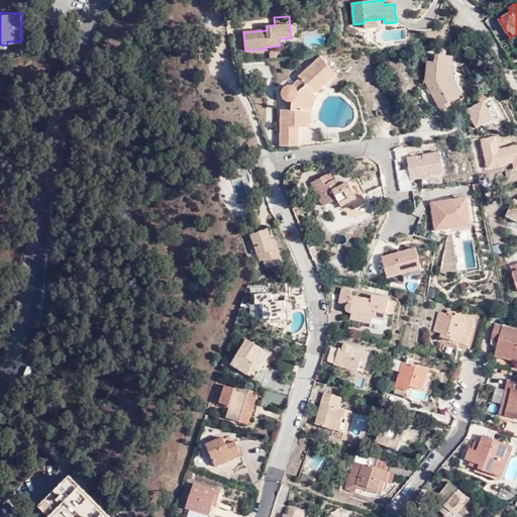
[(378,19),(364,20),(364,23),(365,28),(379,27),(378,19)]
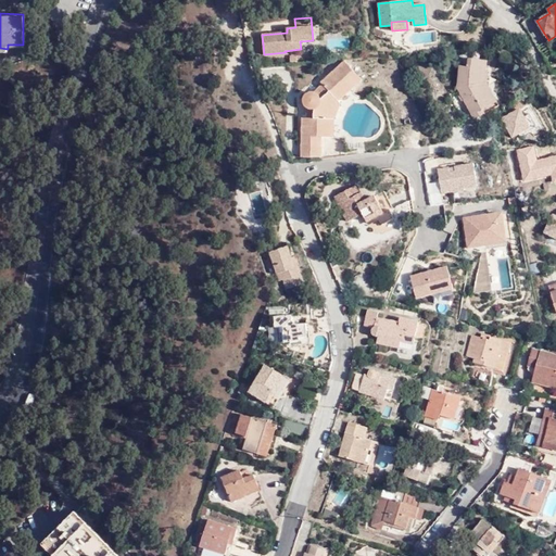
[(459,65),(457,87),(474,118),(498,105),(487,84),(488,72),(485,72),(488,61),(469,59),(468,66),(459,65)]
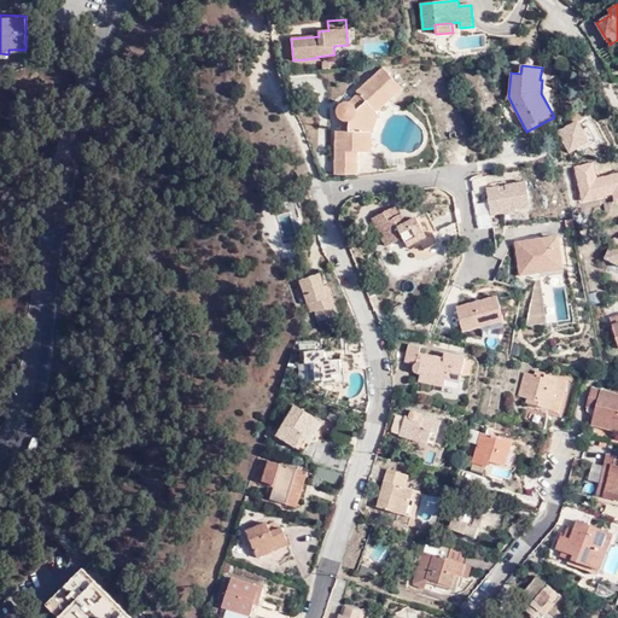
[(339,117),(342,120),(342,132),(337,132),(336,163),(353,163),(353,152),(357,152),(371,152),(371,133),(378,115),(375,112),(402,88),(384,68),(357,92),(360,94),(349,104),(343,104),(339,108),(338,114),(339,117)]
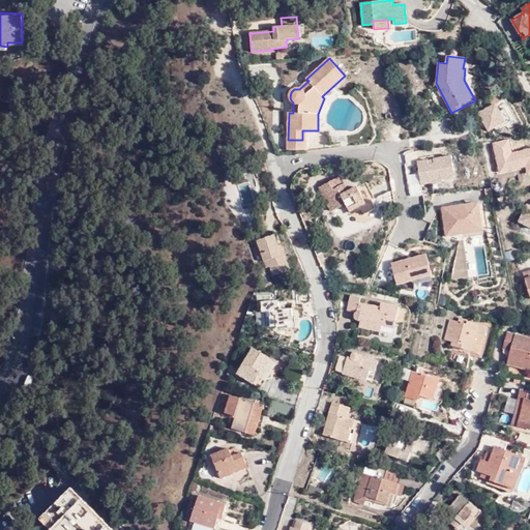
[(302,130),(302,140),(288,140),(288,149),(305,150),(306,130),(302,130)]
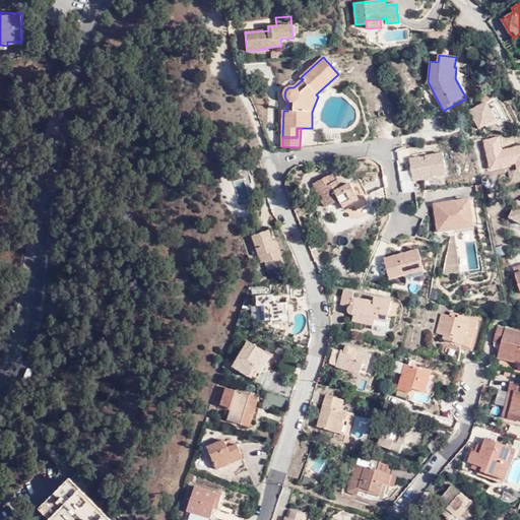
[(505,153),(499,136),(484,141),(490,158),(505,153)]
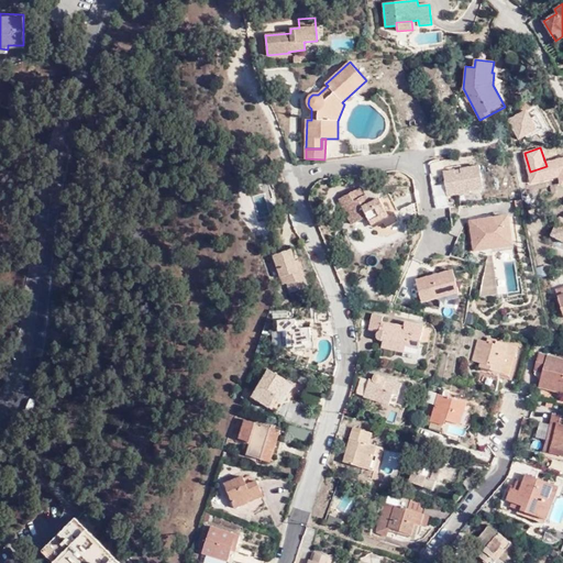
[(448,196),(471,192),(470,190),(484,188),(479,165),(460,168),(461,174),(455,175),(454,169),(443,172),(448,196)]
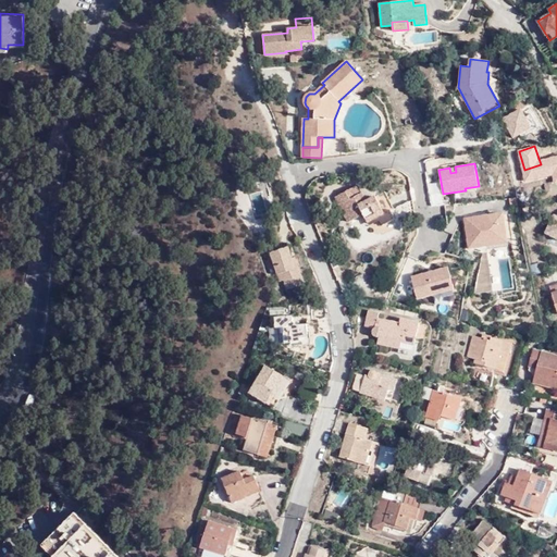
[(360,194),(356,186),(335,196),(348,222),(363,214),(368,222),(378,217),(383,225),(395,219),(391,210),(394,208),(385,192),(367,201),(362,193),(360,194)]
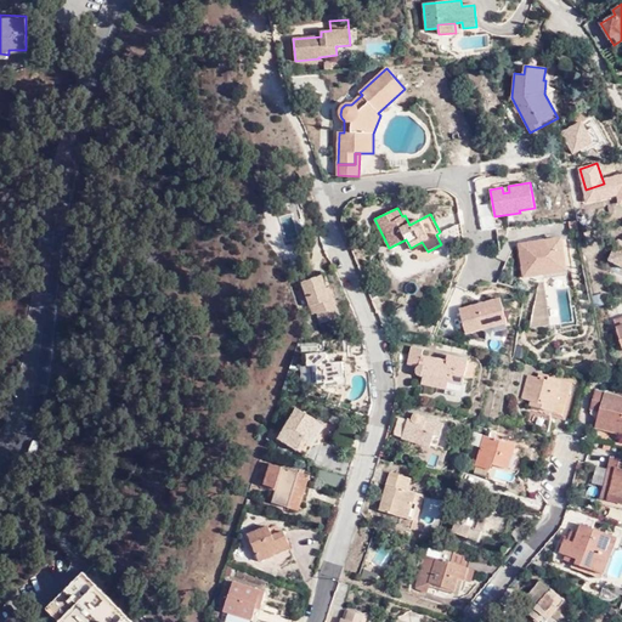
[(549,239),(519,244),(524,277),(539,282),(544,284),(544,278),(543,275),(567,271),(563,239),(549,241),(549,239)]
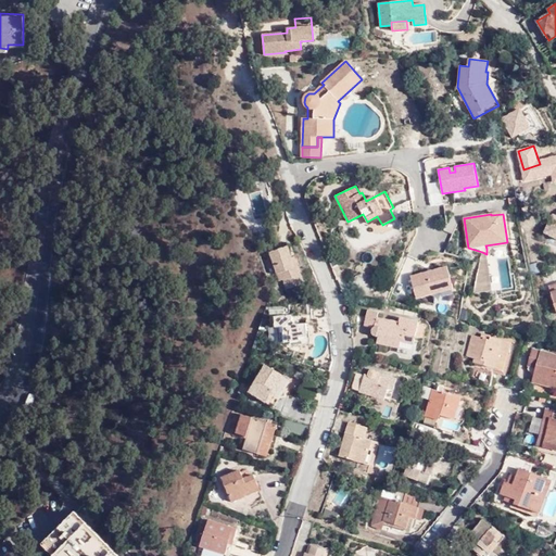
[(291,257),(287,247),(270,252),(280,281),(283,279),(287,289),(304,283),(298,267),(294,268),(291,257)]
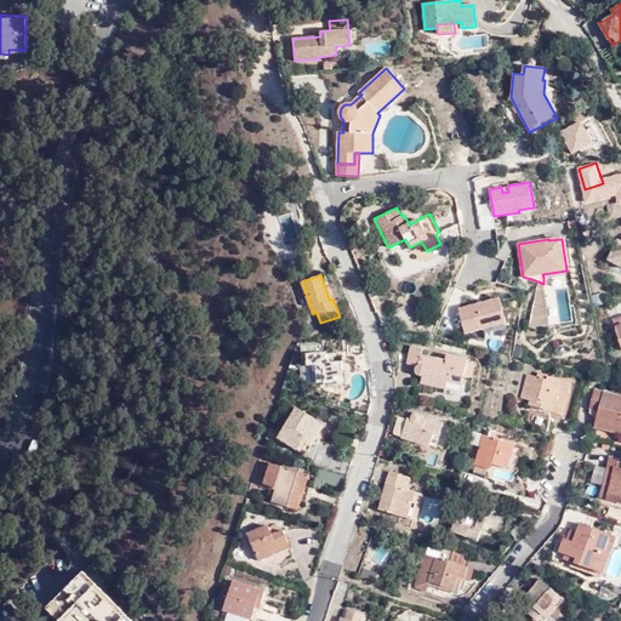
[(550,324),(543,284),(539,281),(529,326),(550,324)]
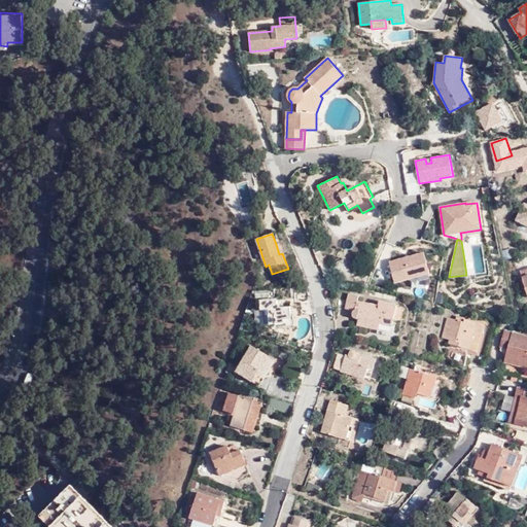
[(394,282),(410,278),(429,273),(424,252),(389,261),(394,282)]
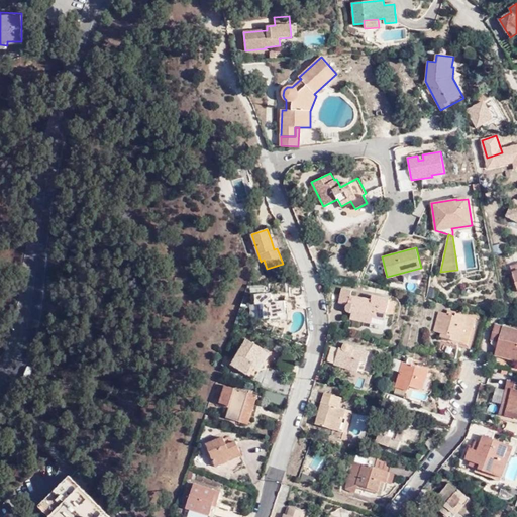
[(421,268),(402,273),(404,281),(418,284),(421,268)]
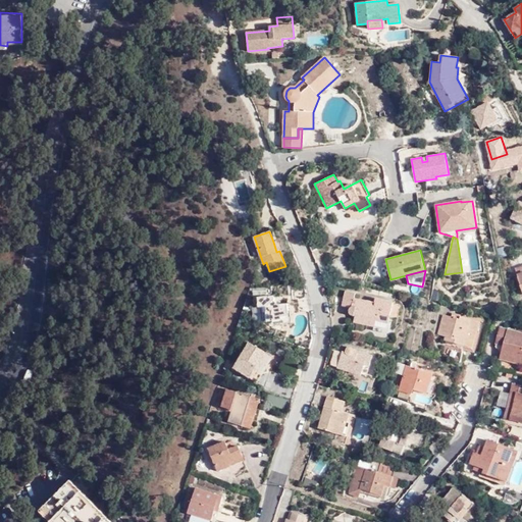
[(353,315),(356,315),(354,322),(387,329),(394,302),(375,298),(374,303),(354,299),(355,293),(346,291),(343,306),(352,308),(350,310),(350,313),(353,315)]
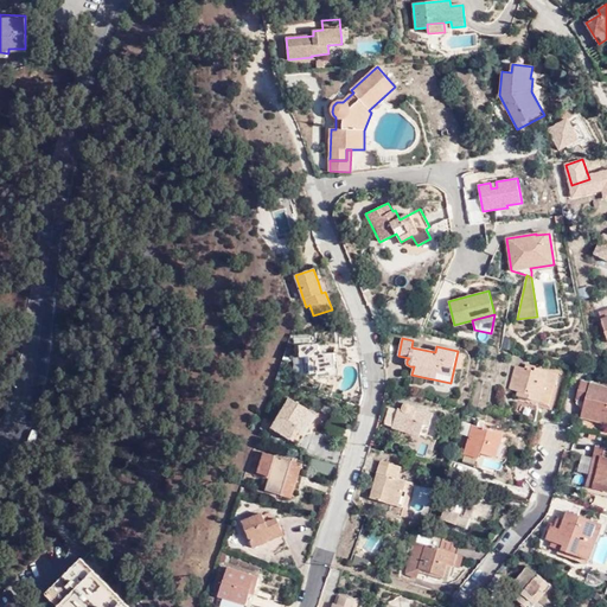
[(347,363),(346,347),(334,347),(334,353),(324,355),(319,350),(319,346),(317,344),(314,344),(313,346),(312,345),(300,345),(301,357),(305,357),(306,375),(327,372),(327,369),(336,369),(336,364),(347,363)]
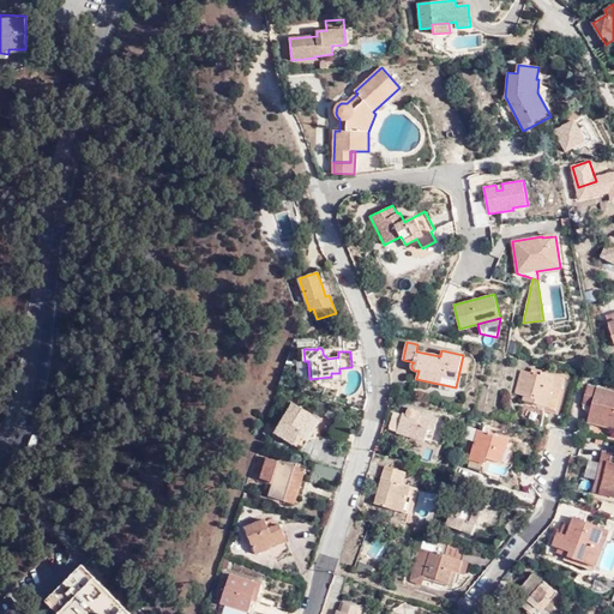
[(522,371),(516,392),(524,395),(523,399),(557,409),(564,379),(542,373),(541,375),(531,373),(522,371)]
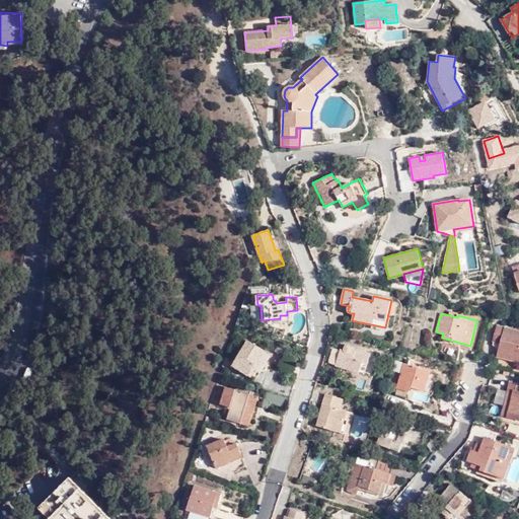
[(497,357),(518,362),(518,330),(497,325),(493,341),(500,343),(497,357)]
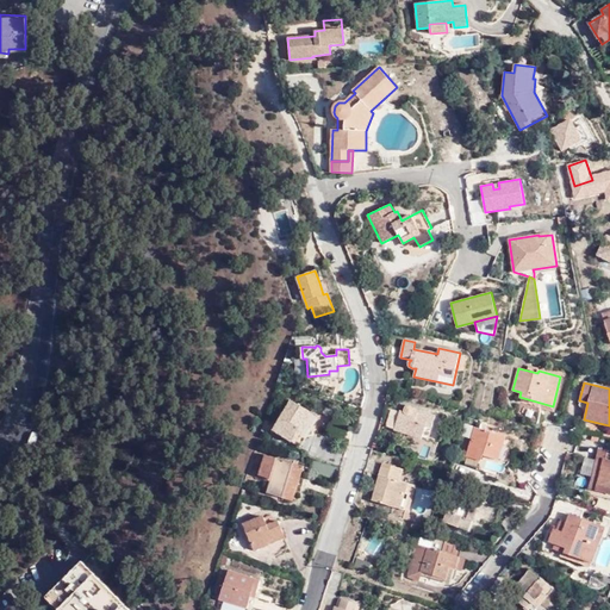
[(296,443),(312,414),(291,402),(273,430),(296,443)]
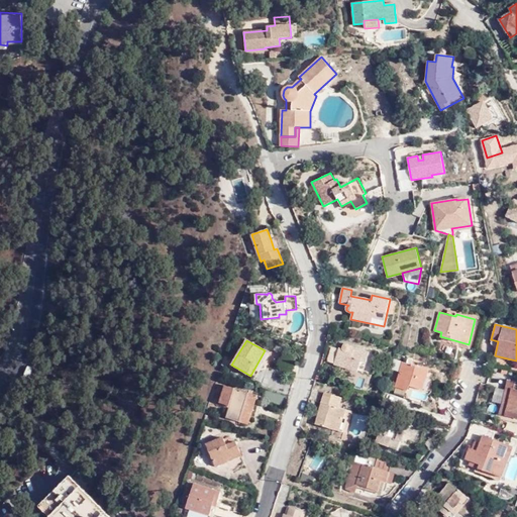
[(339,347),(334,364),(363,373),(370,352),(350,346),(348,344),(344,344),(342,348),(339,347)]
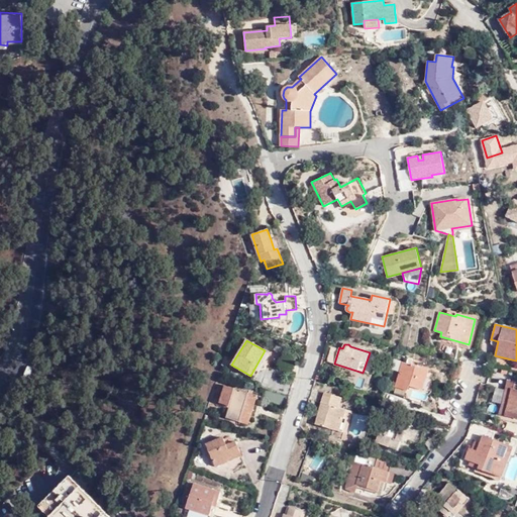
[(270,353),(265,350),(250,376),(254,378),(270,353)]
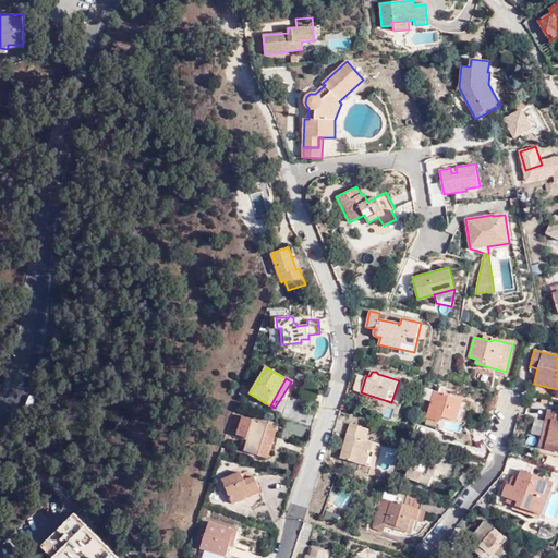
[(441,416),(457,421),(462,400),(425,388),(422,398),(432,401),(425,424),(436,427),(438,421),(440,422),(441,416)]
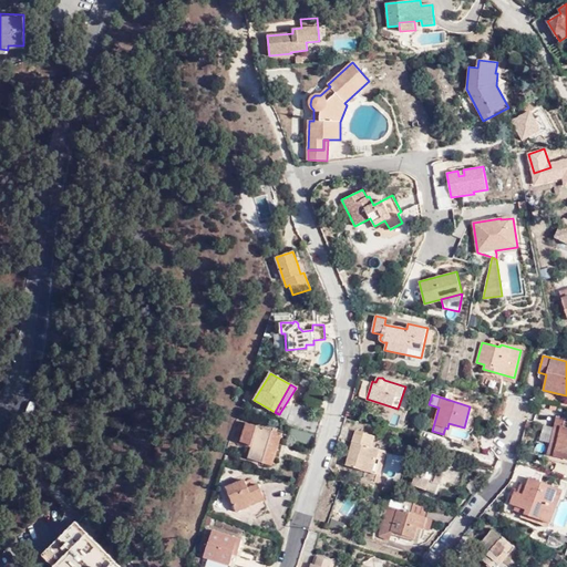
[(470,406),(464,428),(463,431),(470,433),(473,431),(480,409),(470,406)]
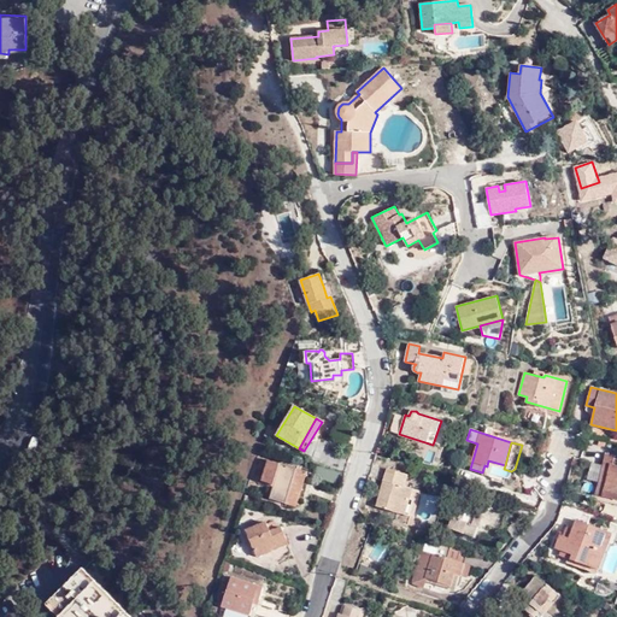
[(616,456),(606,453),(604,462),(611,464),(610,469),(606,469),(604,477),(600,476),(597,494),(616,499),(616,456)]
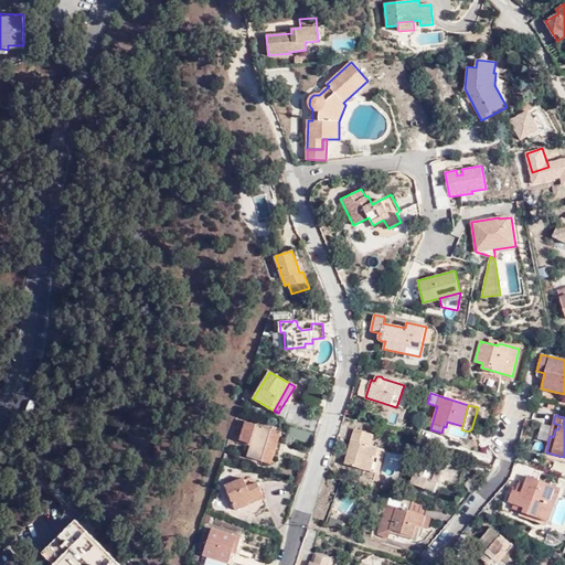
[(270,464),(280,432),(246,422),(240,440),(252,445),(247,457),(270,464)]
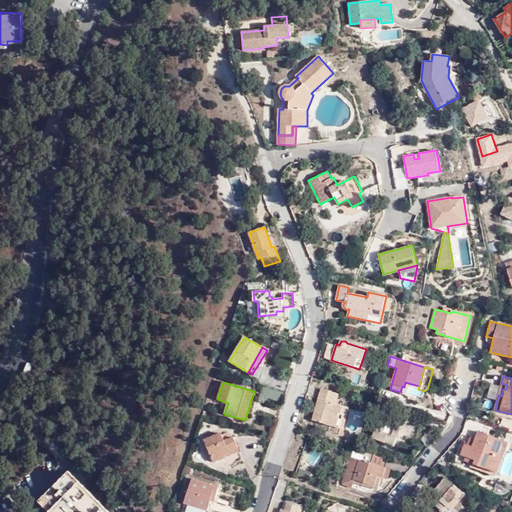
[(507,385),(501,383),(498,395),(501,396),(503,389),(506,389),(507,385)]
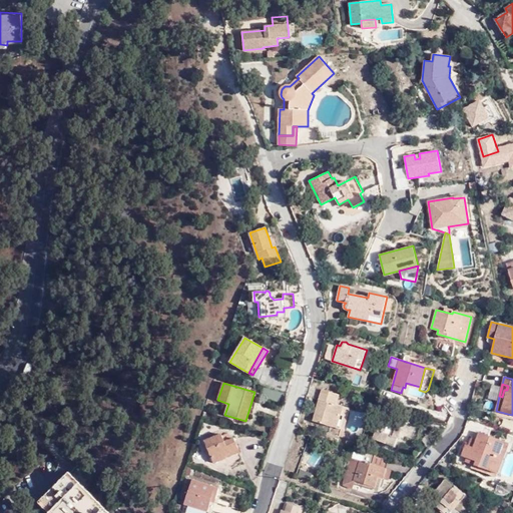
[(339,395),(323,390),(314,421),(341,429),(339,436),(344,437),(345,433),(343,433),(344,430),(350,408),(336,405),(339,395)]
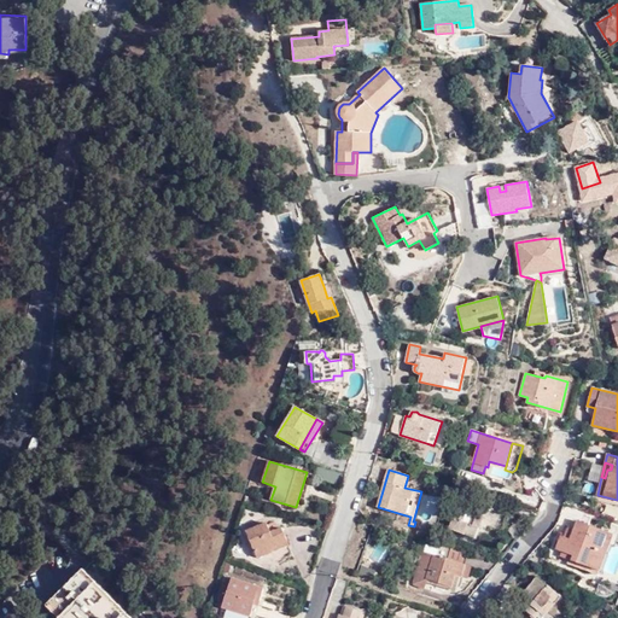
[(535,487),(538,472),(534,470),(526,474),(524,491),(535,487)]
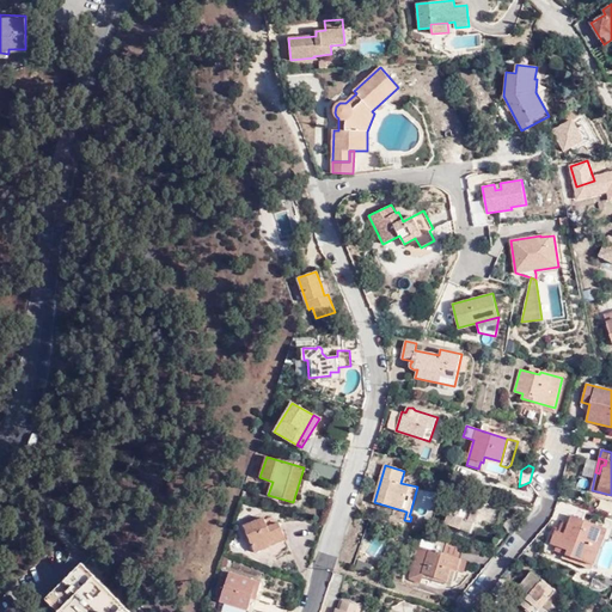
[(440,502),(433,524),(444,527),(445,524),(471,533),(483,501),(457,491),(451,506),(440,502)]
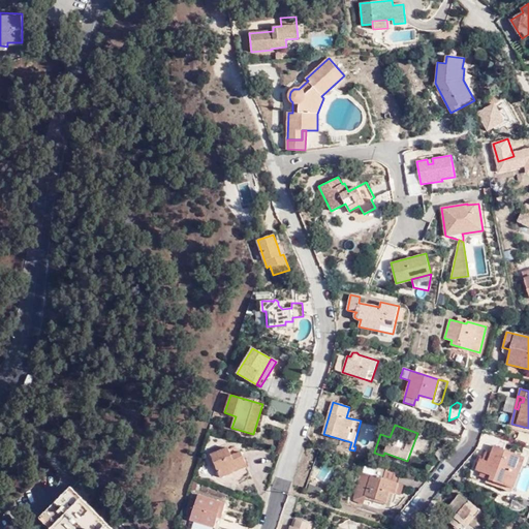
[(234,441),(230,435),(212,444),(223,466),(250,452),(242,437),(234,441)]
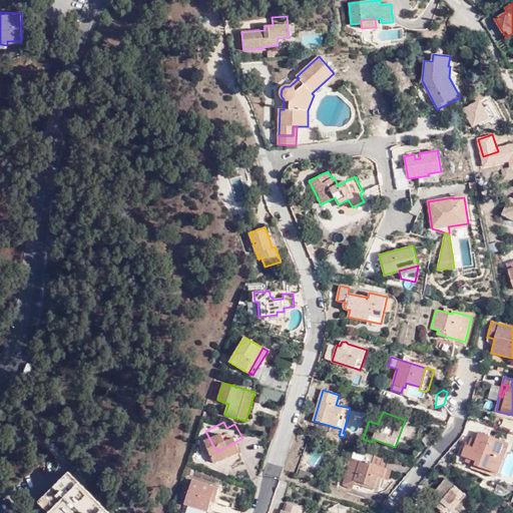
[(498,473),(509,443),(479,432),(477,440),(474,448),(468,445),(466,445),(462,456),(467,457),(477,461),(475,465),(498,473)]
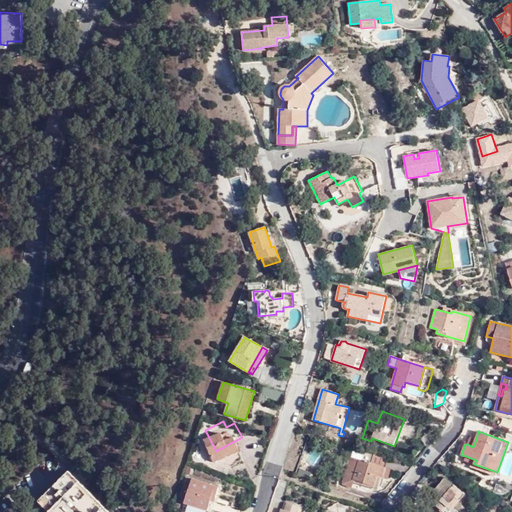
[(467,444),(473,447),(476,439),(469,437),(467,444)]
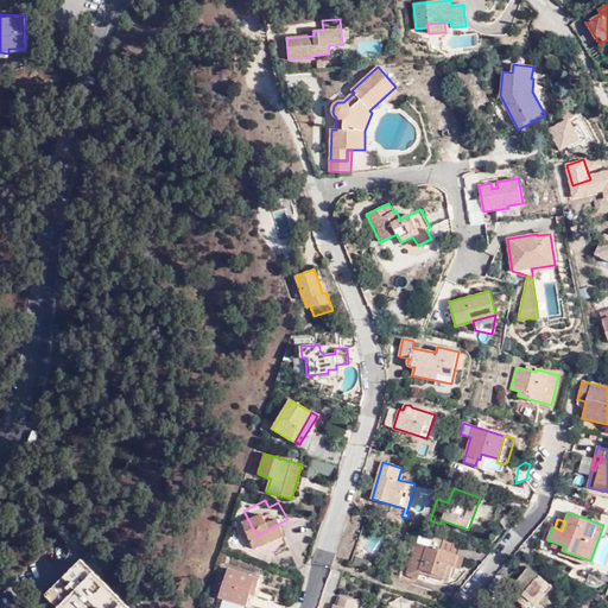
[(464,544),(488,551),(491,540),(468,533),(464,544)]
